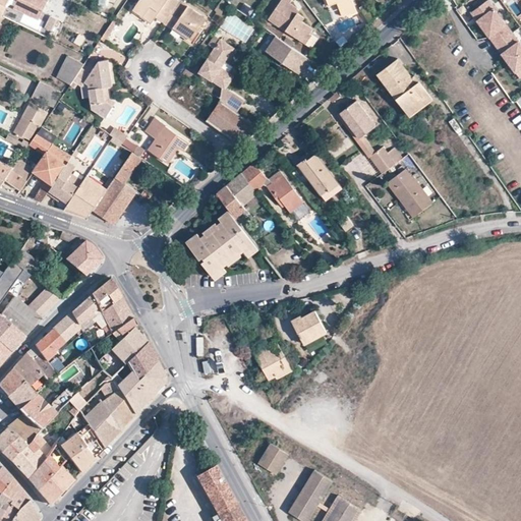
[(18,0),(43,11),(48,0),(18,0)]
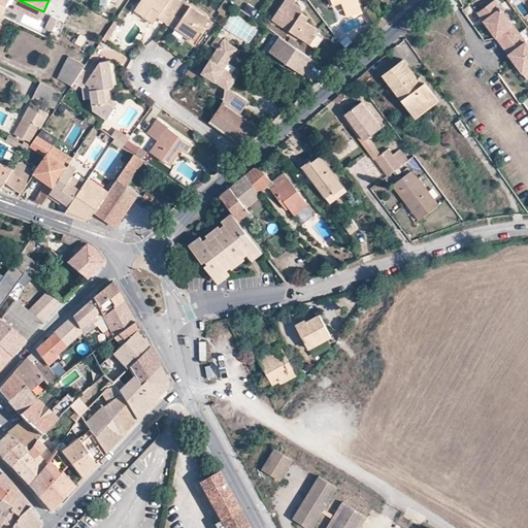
[(153,23),(157,17),(159,13),(160,12),(169,19),(178,5),(182,0),(140,0),(138,4),(135,9),(153,23)]
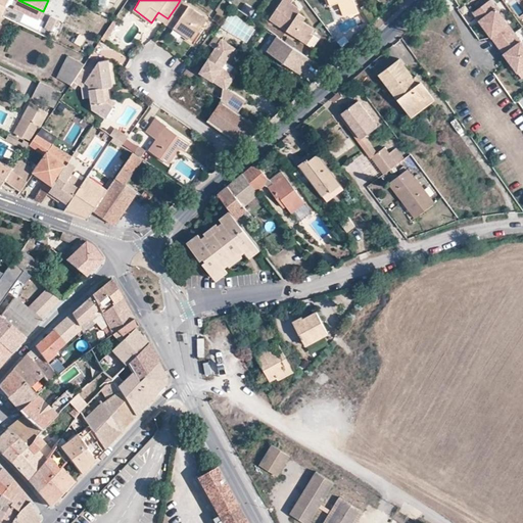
[(304,17),(298,13),(295,11),(297,8),(290,3),(291,0),(281,0),(269,17),(305,44),(311,37),(306,34),(310,31),(311,29),(301,22),(304,17)]
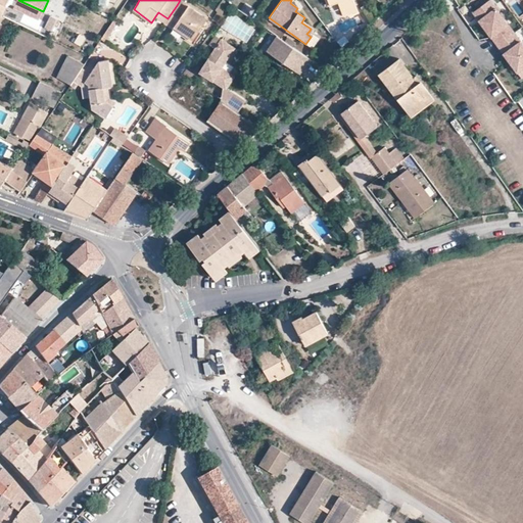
[(327,0),(330,7),(339,4),(341,10),(343,17),(359,11),(353,0),(327,0)]
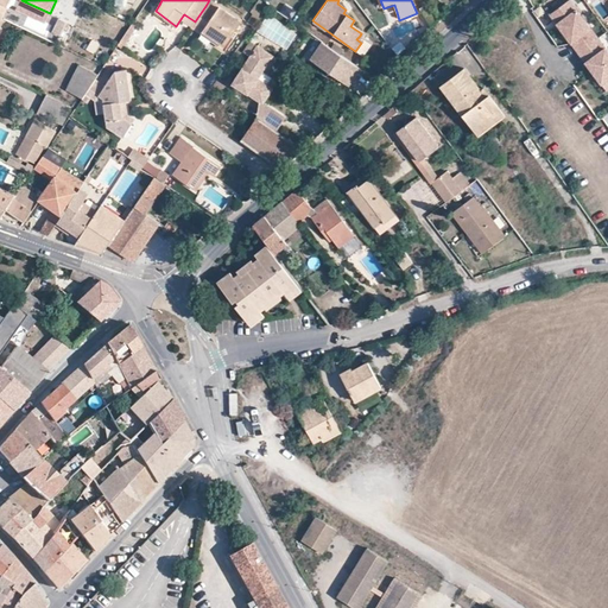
[(607,78),(607,51),(569,0),(568,0),(559,7),(567,17),(557,24),(602,84),(607,78)]
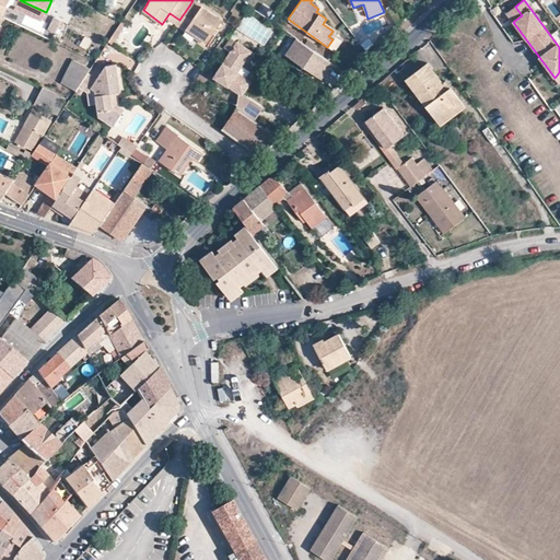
[(232,25),(246,4),(241,1),(228,21),(232,25)]
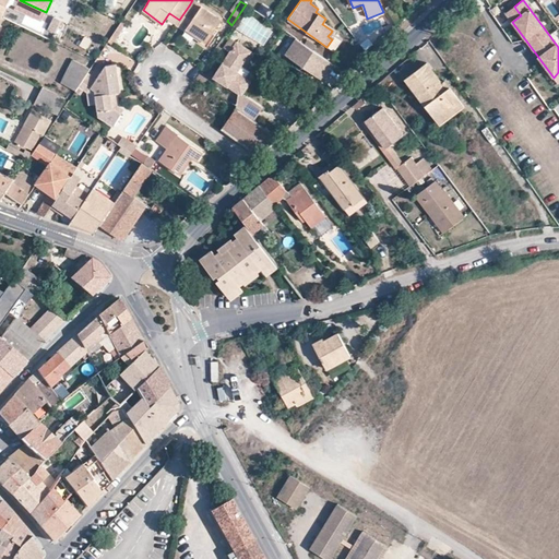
[(356,14),(365,11),(363,4),(353,8),(355,14),(356,14)]
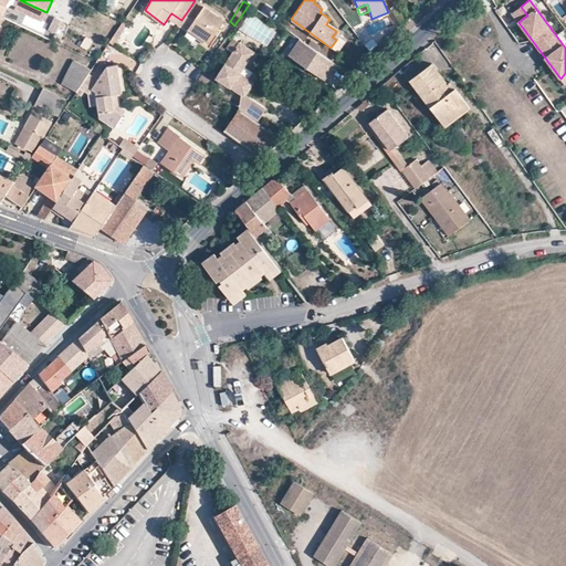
[(191,6),(181,20),(178,24),(186,30),(189,27),(198,32),(196,37),(207,44),(224,19),(203,6),(199,11),(191,6)]
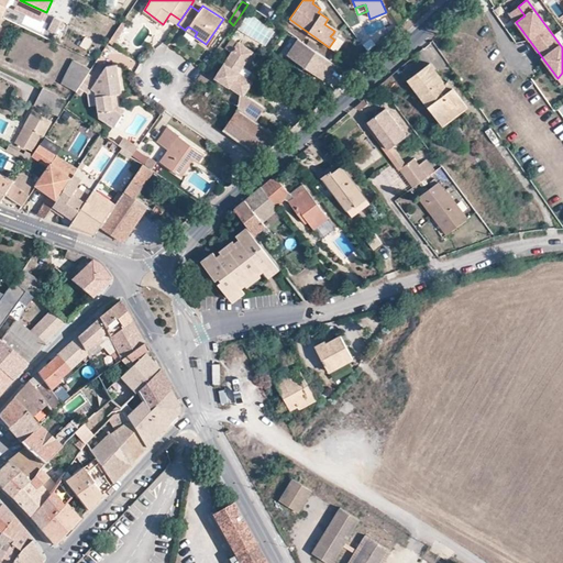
[(525,15),(518,7),(509,13),(516,22),(525,15)]
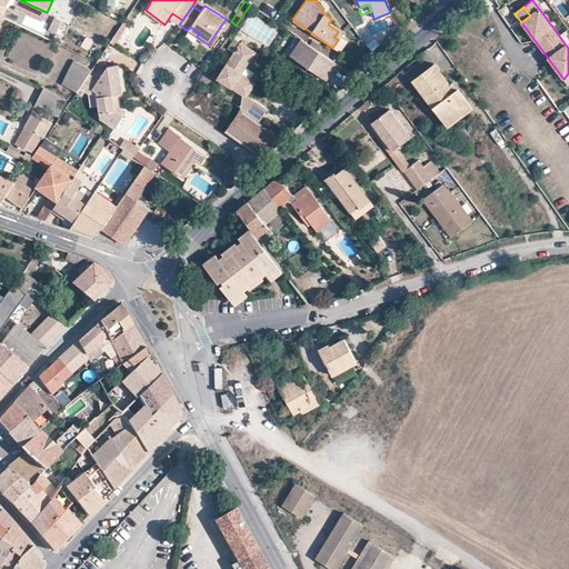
[(178,25),(179,25),(182,20),(172,13),(171,15),(169,18),(178,25)]
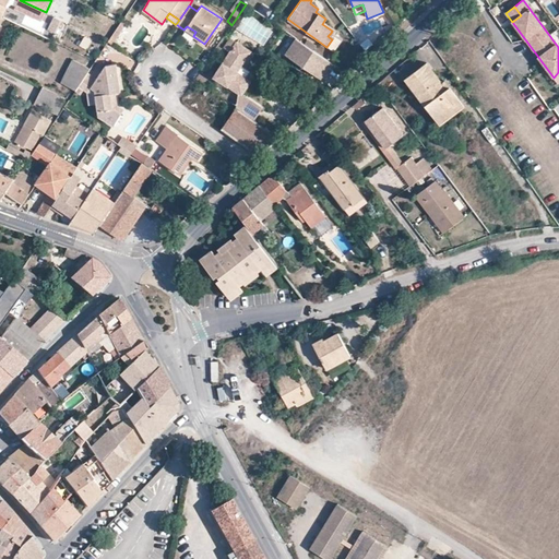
[(187,26),(183,30),(193,36),(195,32),(187,26)]
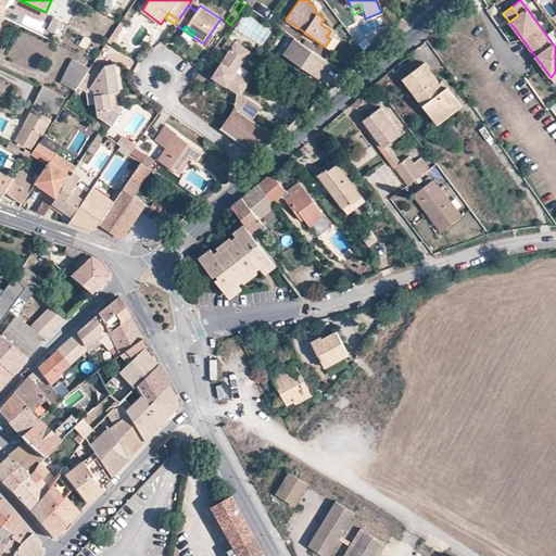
[(338,39),(329,33),(326,36),(330,39),(325,47),(330,50),(338,39)]
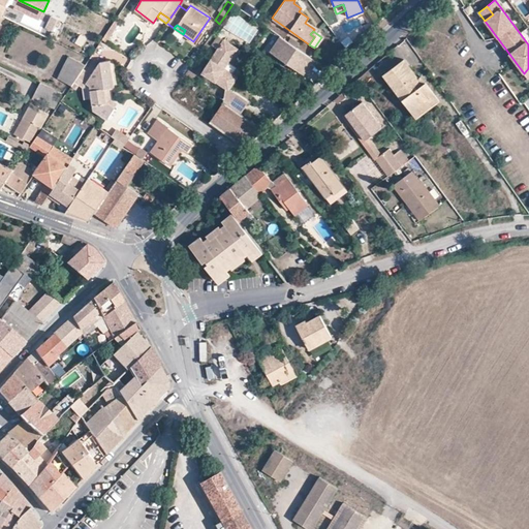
[(83,45),(88,37),(87,37),(81,33),(75,42),(83,45)]
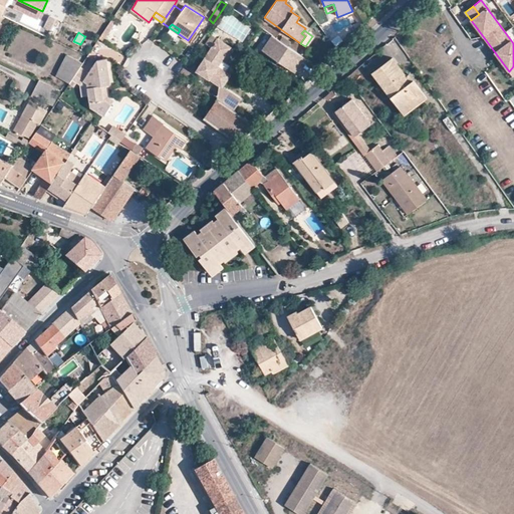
[(216,42),(220,38),(215,34),(209,42),(214,46),(198,68),(218,84),(228,71),(226,70),(218,65),(222,59),(223,58),(228,51),(228,50),(217,43),(216,42)]
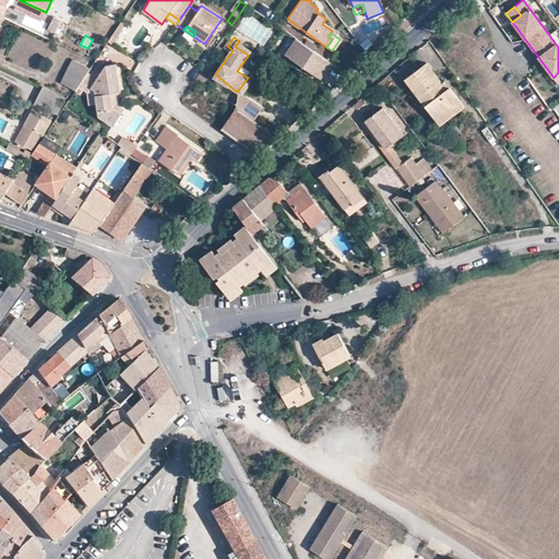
[(332,63),(313,50),(307,46),(304,44),(296,38),(285,54),(321,79),(332,63)]
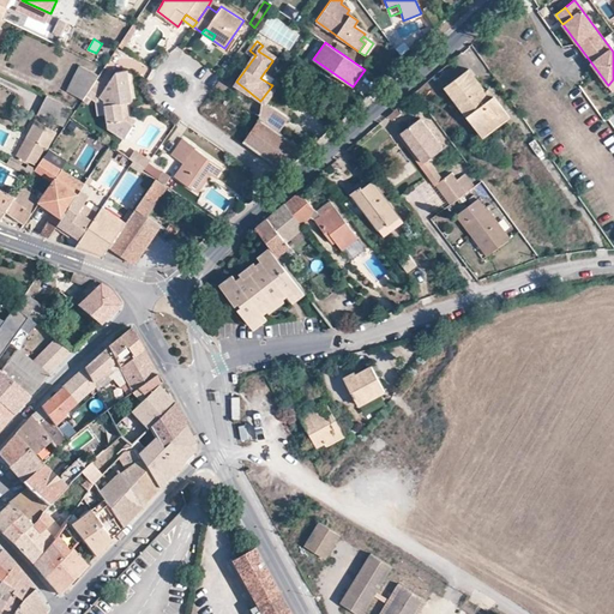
[(276,55),(263,46),(258,50),(259,52),(272,60),(272,61),(266,70),(265,71),(260,78),(270,84),(276,77),(271,74),(272,73),(282,59),(277,55),(276,55)]
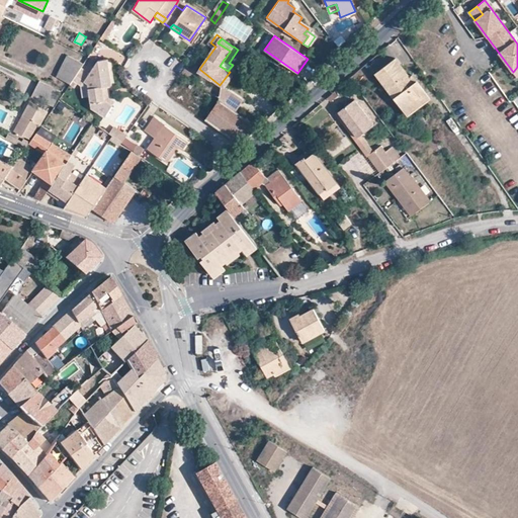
[(284,42),(290,47),(292,41),(288,38),(284,42)]
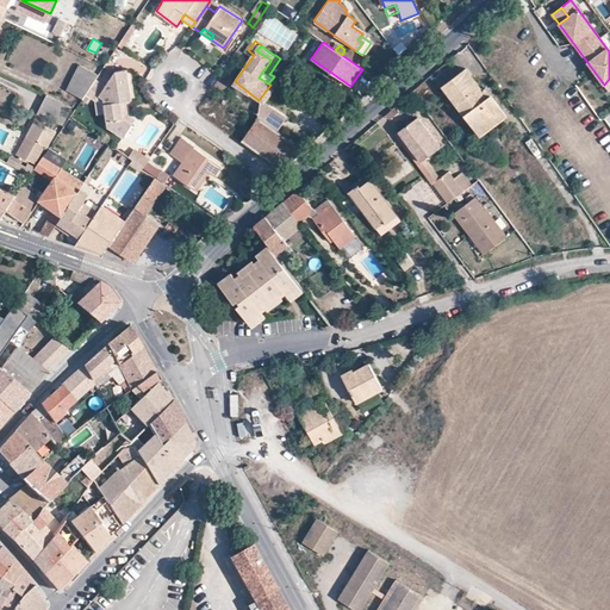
[(85,95),(94,81),(99,74),(81,64),(67,91),(82,99),(85,95)]
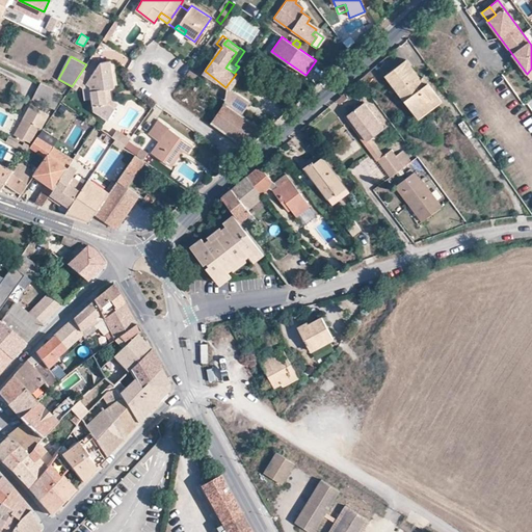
[(419,118),(441,102),(422,77),(420,78),(406,60),(386,76),(419,118)]
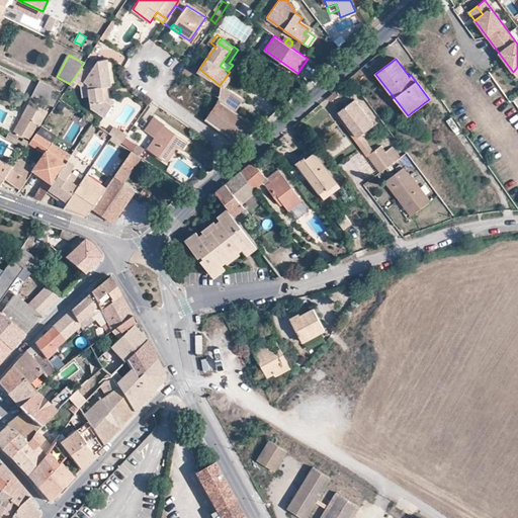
[(80,69),(72,81),(80,87),(81,86),(84,82),(87,83),(88,98),(88,99),(89,105),(104,116),(111,105),(101,98),(100,88),(100,87),(106,87),(109,87),(107,68),(104,68),(104,61),(97,61),(88,74),(80,69)]
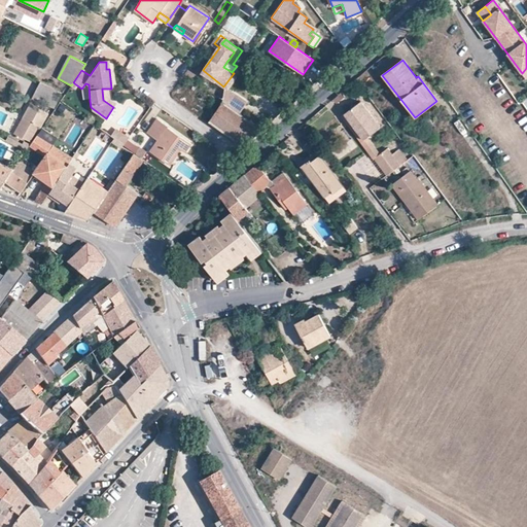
[(234,73),(223,86),(226,89),(236,75),(234,73)]
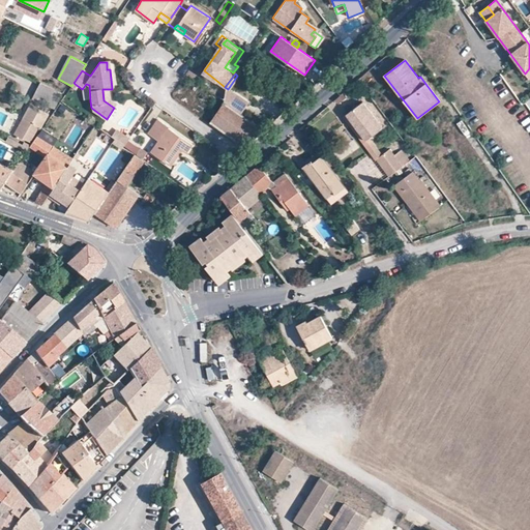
[(33,98),(56,109),(62,92),(40,82),(33,98)]
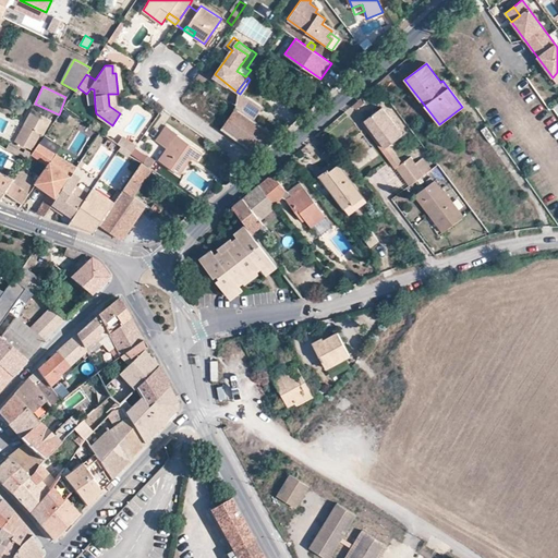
[(150,89),(147,95),(161,105),(166,99),(150,89)]
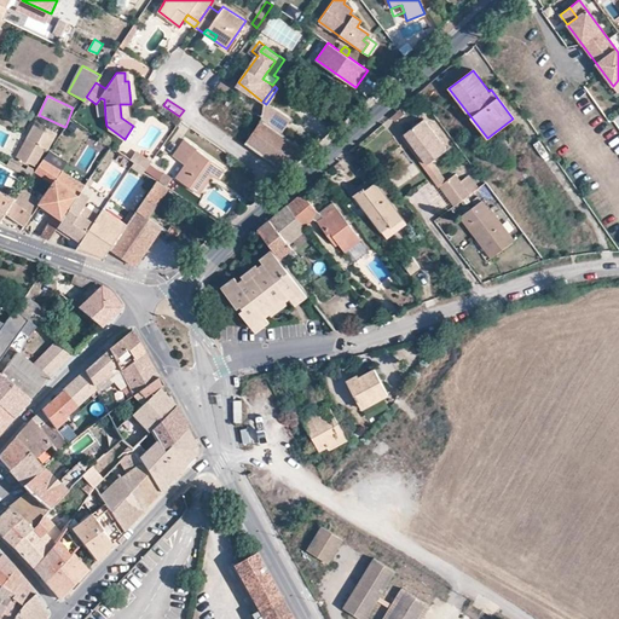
[(127,105),(127,104),(120,104),(120,105),(121,117),(133,126),(125,139),(128,142),(137,129),(139,123),(128,115),(127,105)]
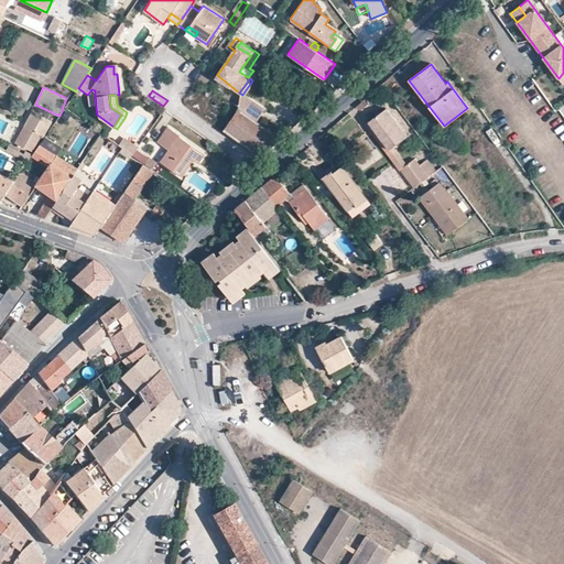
[(264,110),(242,95),(238,108),(257,120),(264,110)]
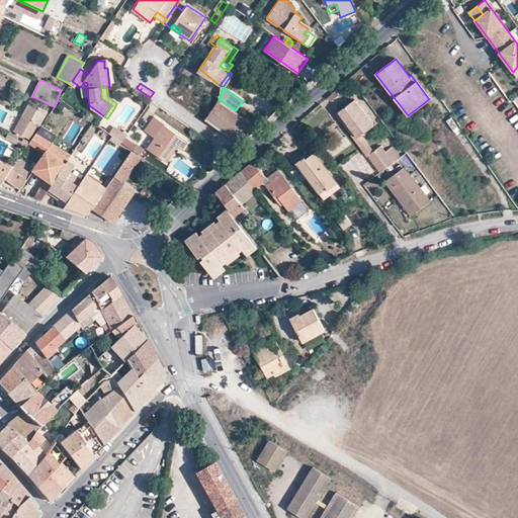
[(236,110),(219,99),(204,120),(238,144),(258,126),(236,110)]
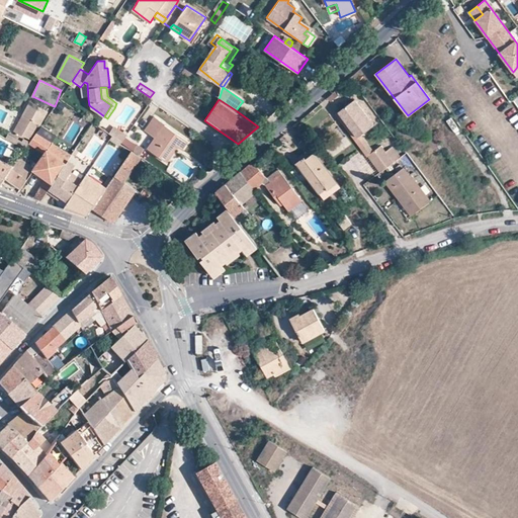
[(360,136),(371,126),(373,124),(354,99),(338,112),(357,138),(360,136)]
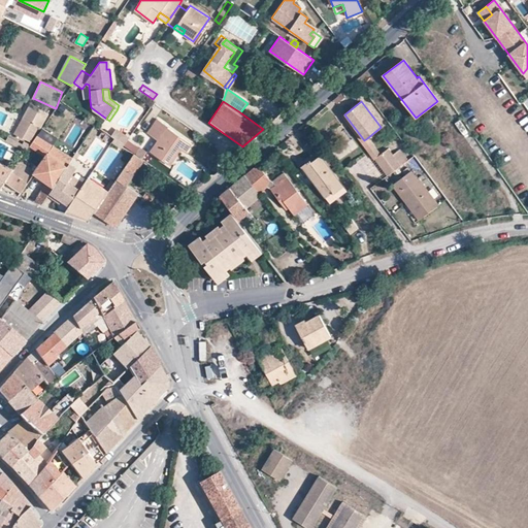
[(24,118),(41,127),(48,112),(32,104),(24,118)]
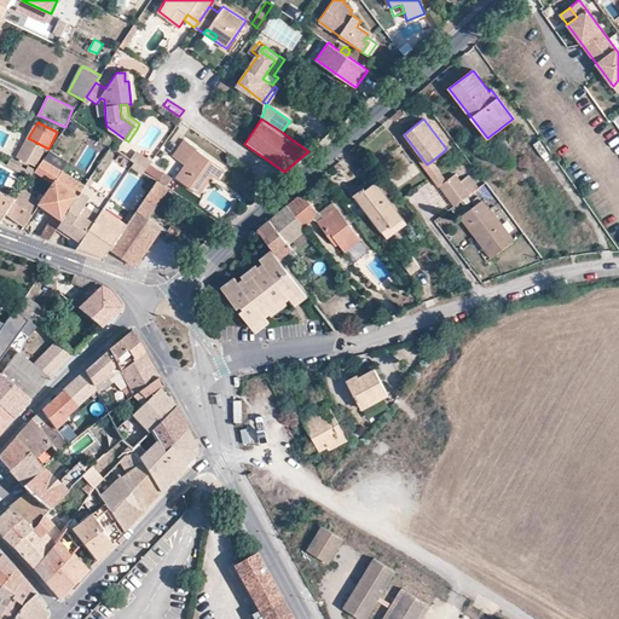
[(400,137),(423,167),(427,165),(404,134),(400,137)]
